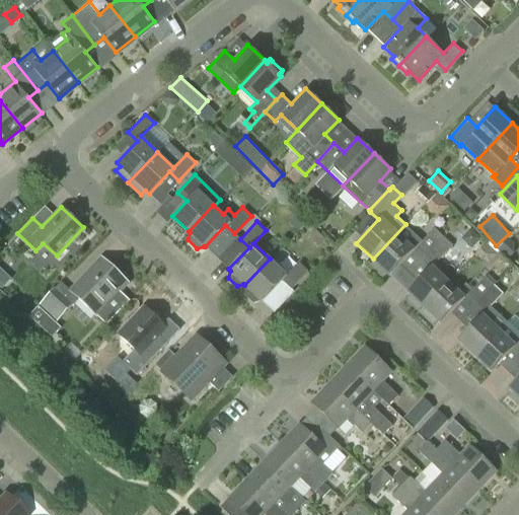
[(425,253),(443,235),(434,227),(422,239),(405,224),(373,259),(374,260),(369,265),(382,277),(386,272),(389,274),(416,245),(425,253)]
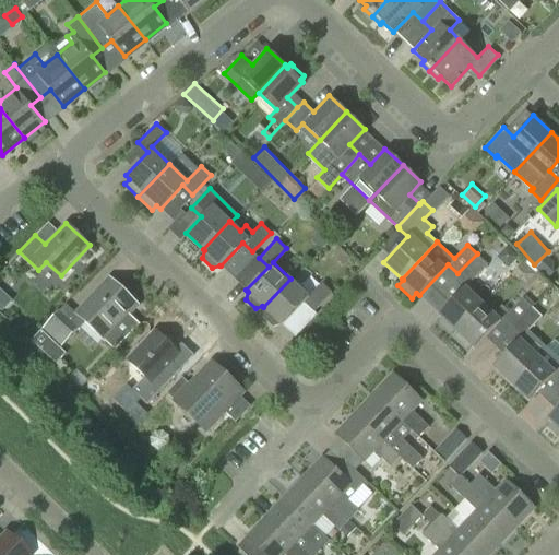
[(332,252),(343,262),(349,256),(340,245),(332,252)]
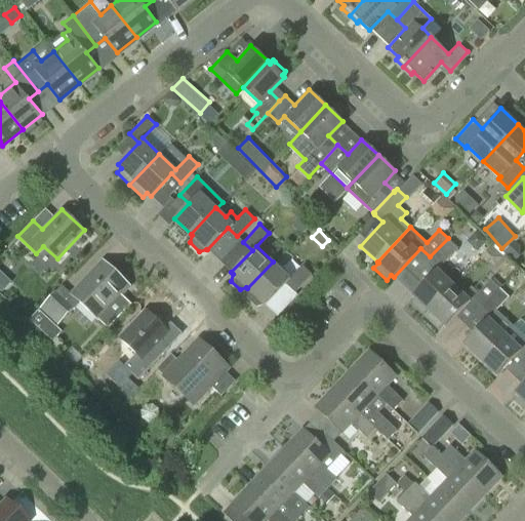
[(448,238),(430,256),(439,265),(456,246),(448,238)]
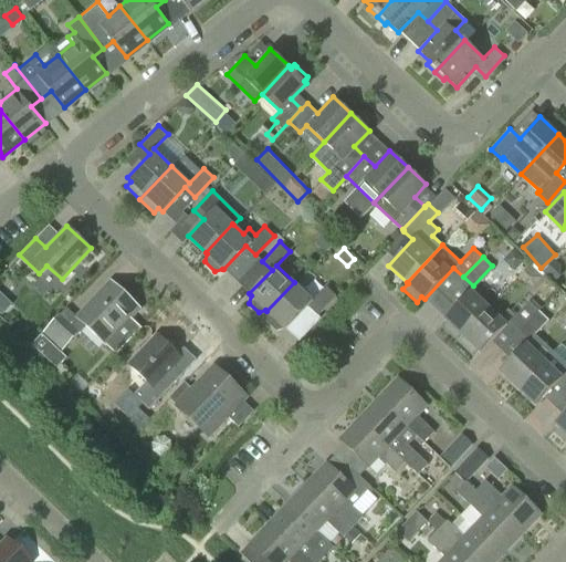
[(106,343),(139,306),(109,279),(76,315),(106,343)]
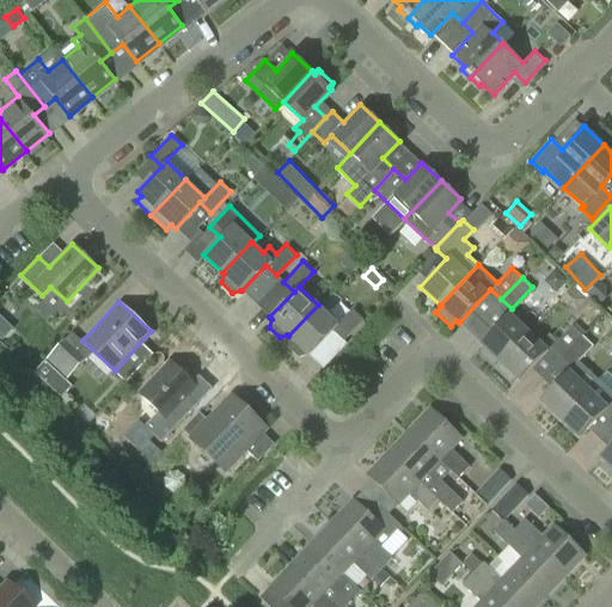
[(318,305),(288,336),(289,337),(288,345),(298,355),(306,353),(307,354),(332,329),(342,338),(362,318),(352,307),(337,323),(318,305)]
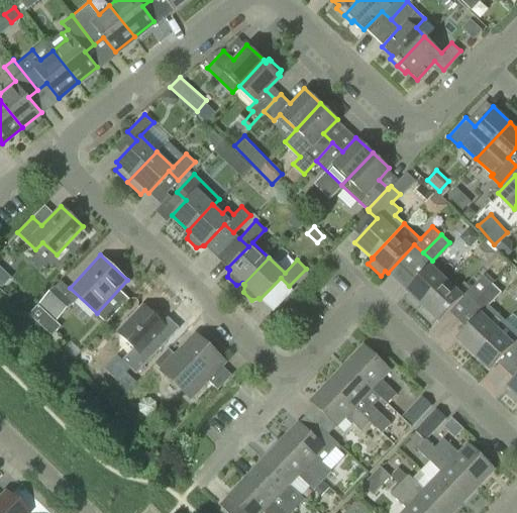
[(421,305),(445,280),(429,265),(405,290),(407,292),(403,297),(415,309),(420,304),(421,305)]
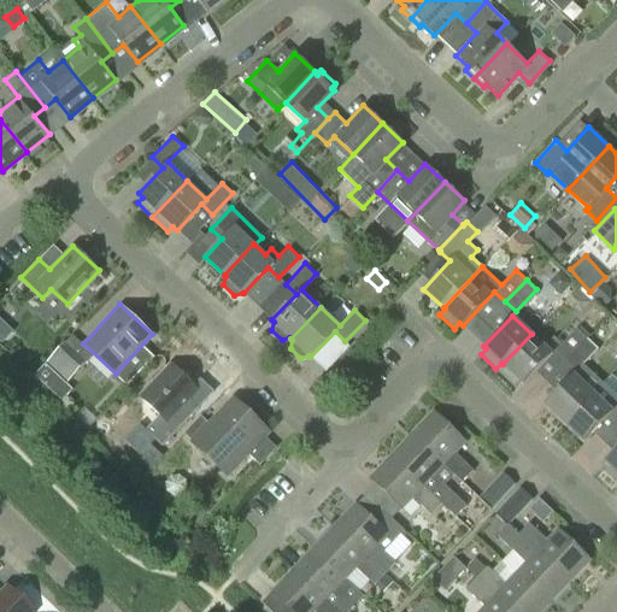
[(565,359),(587,336),(576,325),(554,348),(565,359)]
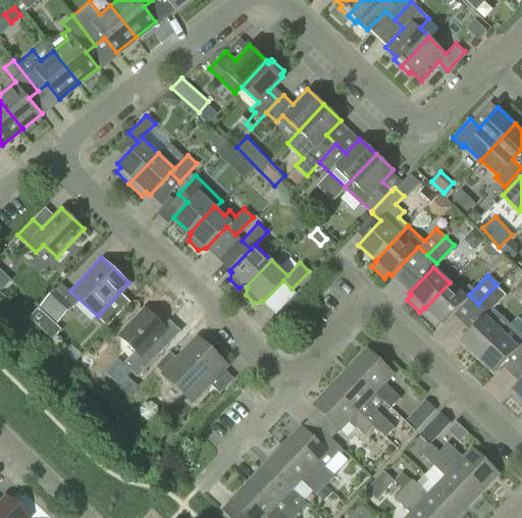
[(450,282),(425,308),(426,310),(422,314),(435,326),(439,321),(442,324),(466,298),(450,282)]
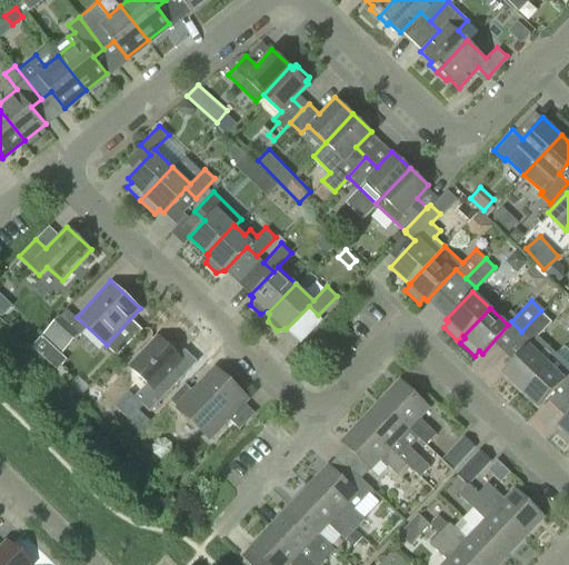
[(541,310),(521,331),(531,340),(551,319),(541,310)]
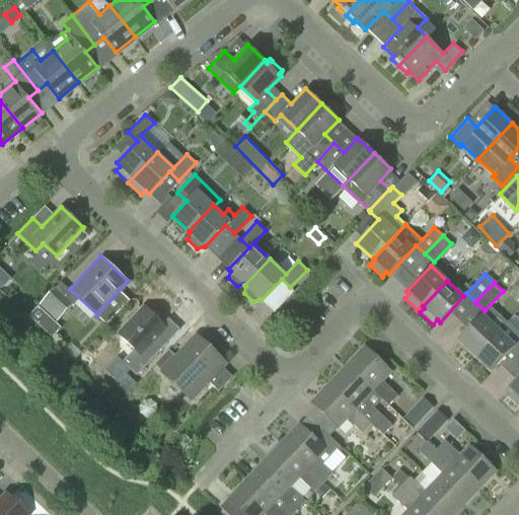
[(55,321),(73,303),(55,285),(36,303),(55,321)]
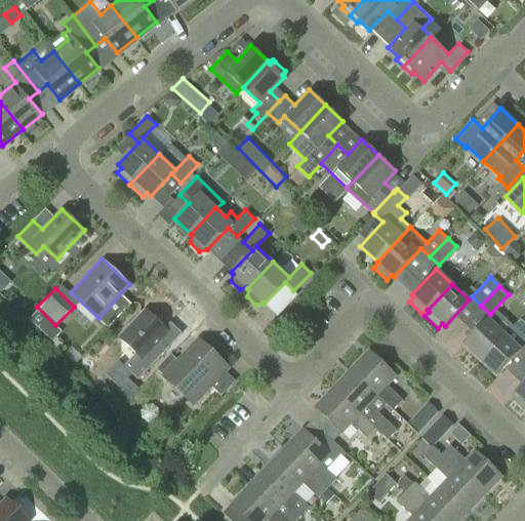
[(137,377),(168,345),(158,334),(165,327),(146,309),(120,337),(135,352),(124,364),(137,377)]
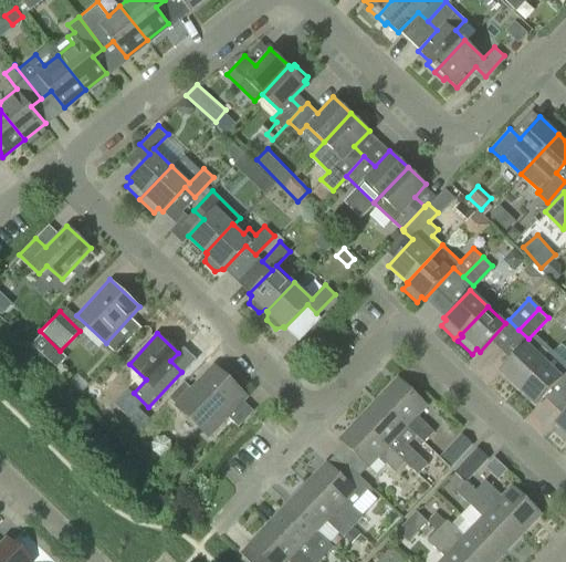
[(516,387),(544,358),(525,342),(499,370),(516,387)]
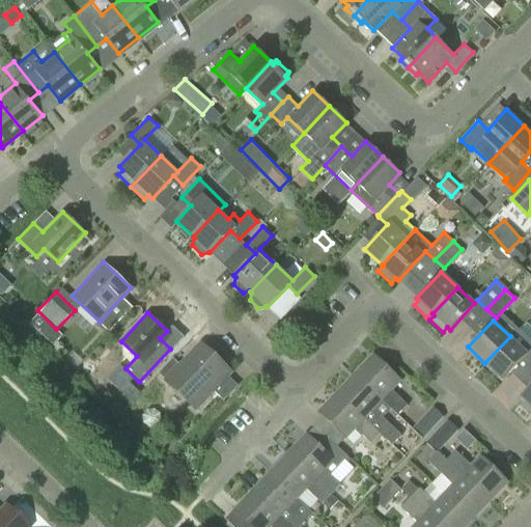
[(530,351),(530,340),(518,328),(510,336),(484,363),(501,379),(529,350),(530,351)]
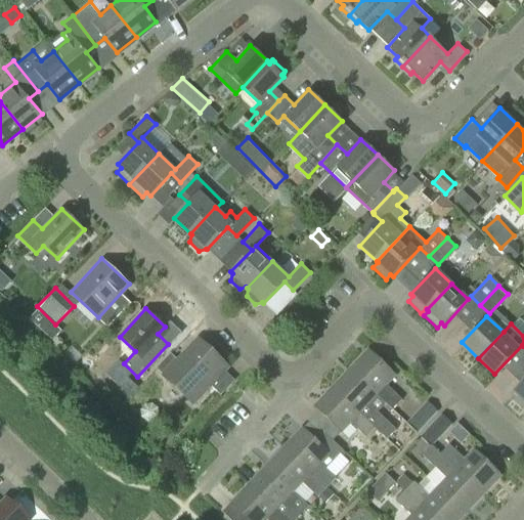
[(227,365),(198,337),(177,358),(170,351),(157,366),(193,401),(227,365)]
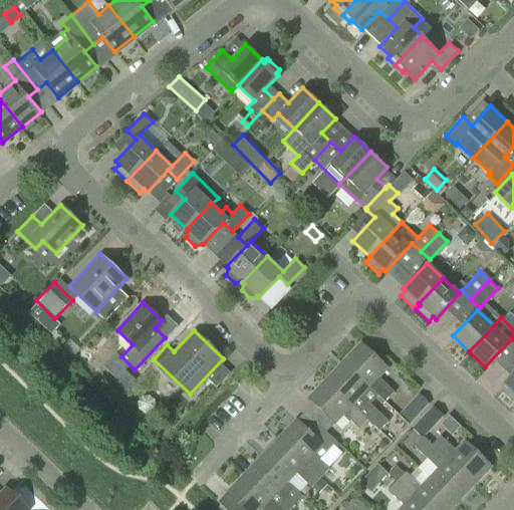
[(342,359),(369,385),(384,399),(394,389),(378,374),(387,366),(359,341),(342,359)]
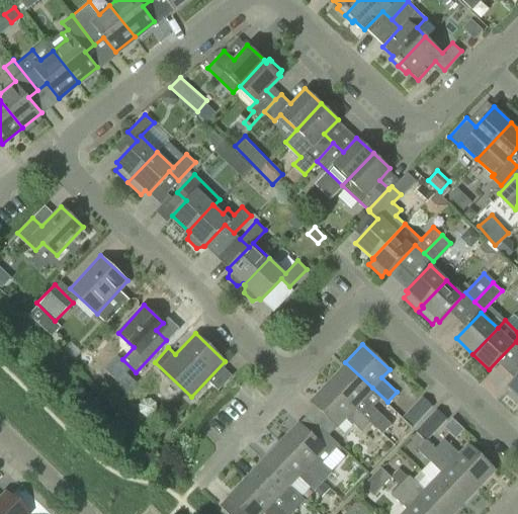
[(364,397),(372,388),(345,362),(328,380),(370,421),(370,420),(382,431),(391,422),(364,397)]
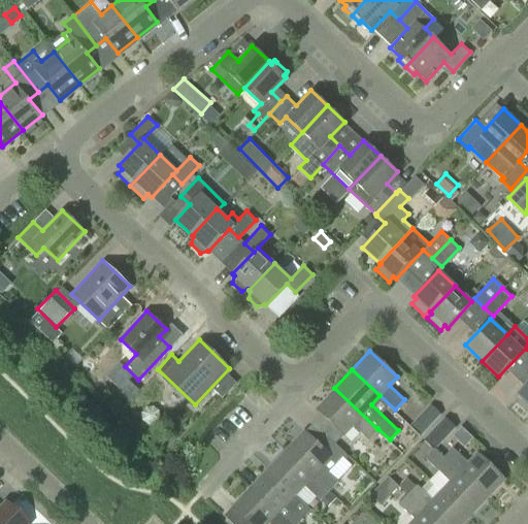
[(527,404),(527,383),(517,395),(527,404)]
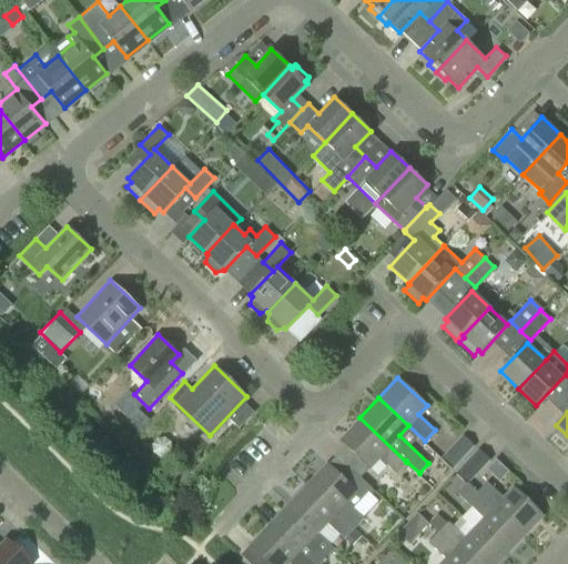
[(397,471),(406,462),(359,418),(340,439),(369,467),(381,455),(397,471)]
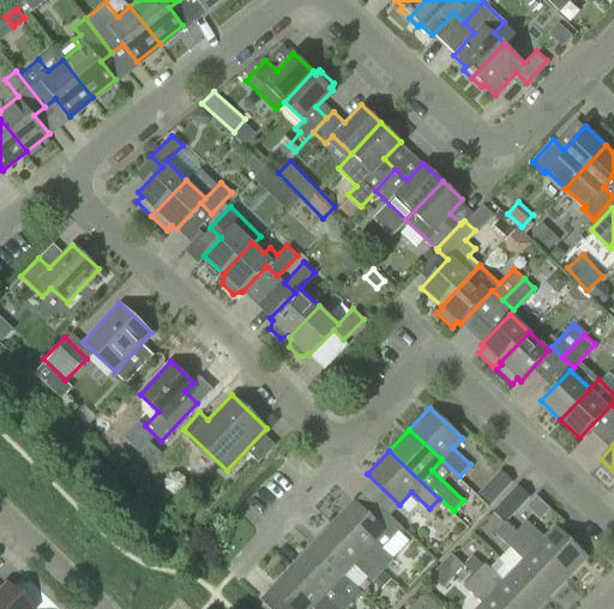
[(491,502),(513,480),(500,466),(477,490),(491,502)]
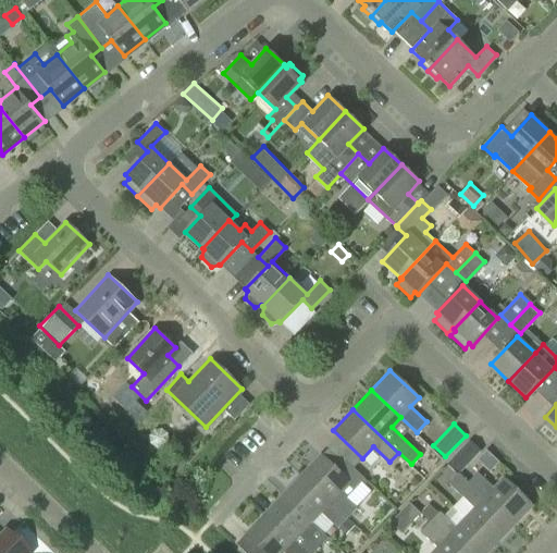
[(459,470),(478,452),(466,442),(448,461),(459,470)]
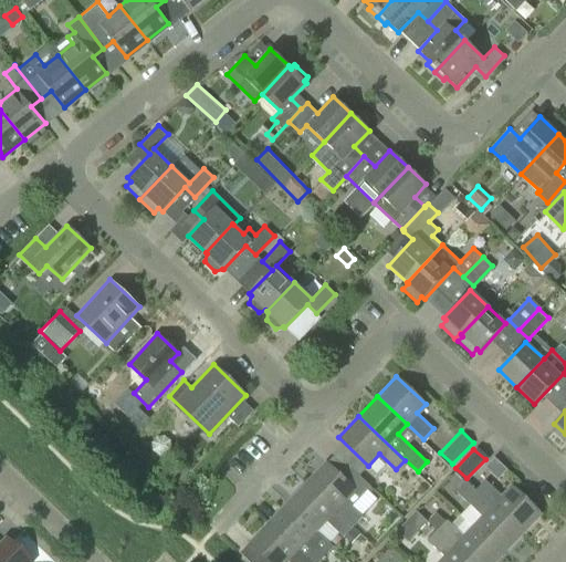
[(498,476),(506,465),(493,455),(484,465),(498,476)]
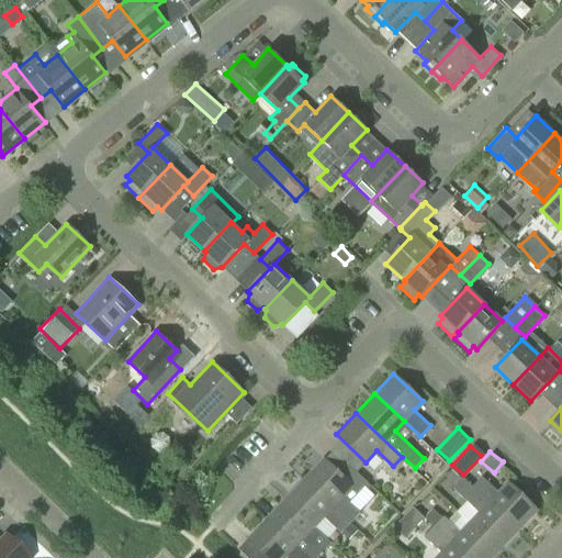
[(303,478),(349,521),(359,510),(343,494),(352,484),(359,490),(368,481),(349,464),(340,472),(323,457),(303,478)]
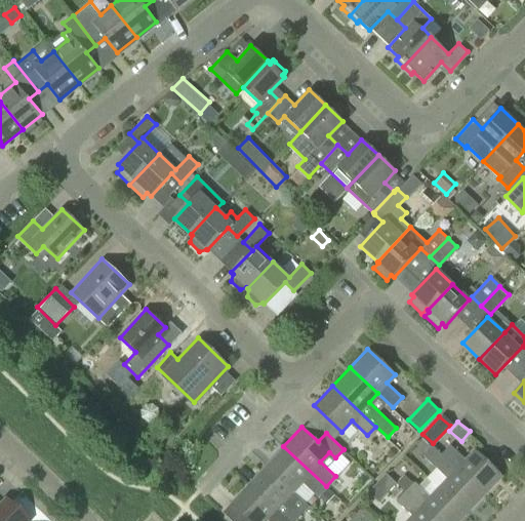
[(441,453),(432,444),(422,453),(448,478),(439,487),(466,512),(483,493),(441,453)]
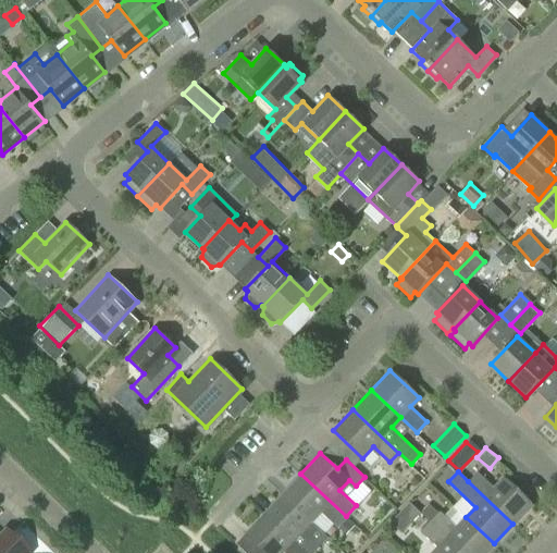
[(468,481),(512,524),(532,503),(504,477),(495,487),(478,471),(468,481)]
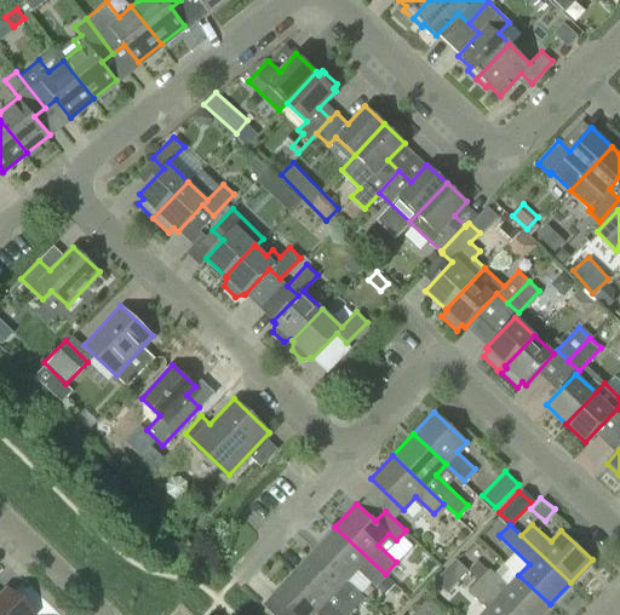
[(375,585),(385,574),(334,527),(315,549),(346,579),(356,568),(375,585)]
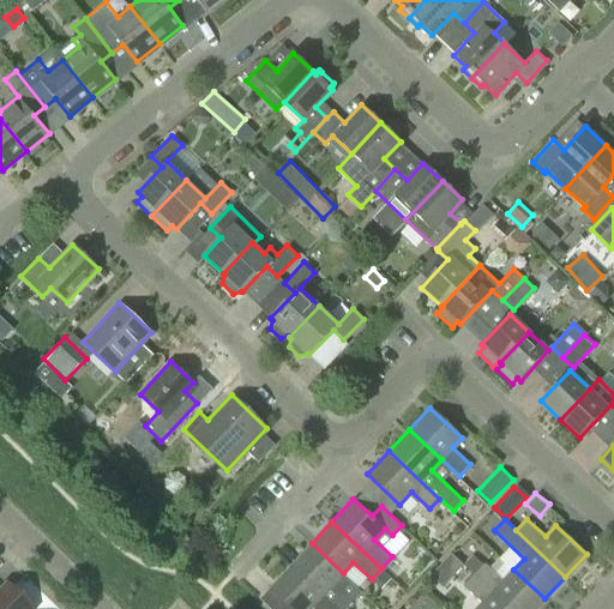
[(342,608),(361,590),(343,573),(312,543),(290,565),(337,608),(342,608)]
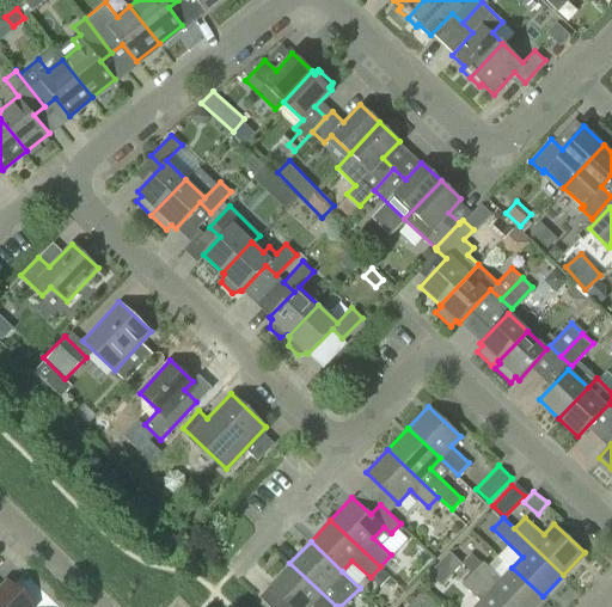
[(450,551),(440,562),(452,572),(461,562),(450,551)]
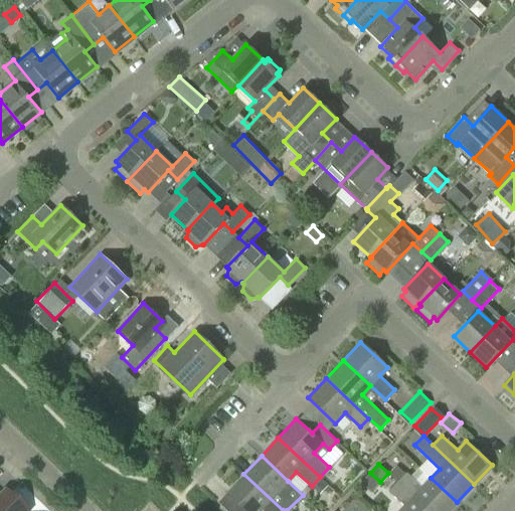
[(448,510),(457,502),(431,478),(418,467),(410,475),(406,472),(398,481),(430,510),(448,510)]
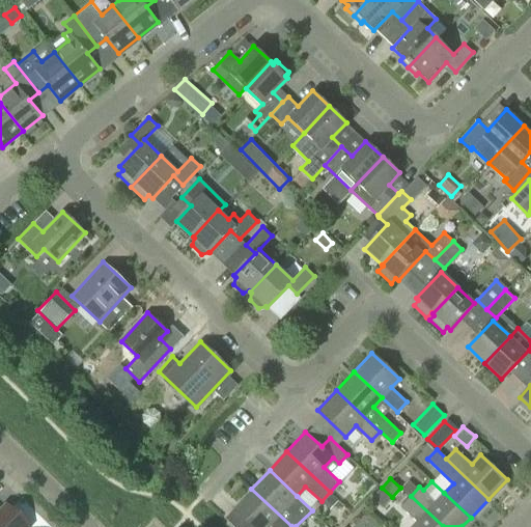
[(273,526),(291,526),(251,489),(233,508),(249,523),(244,526),(267,526),(270,524),(273,526)]
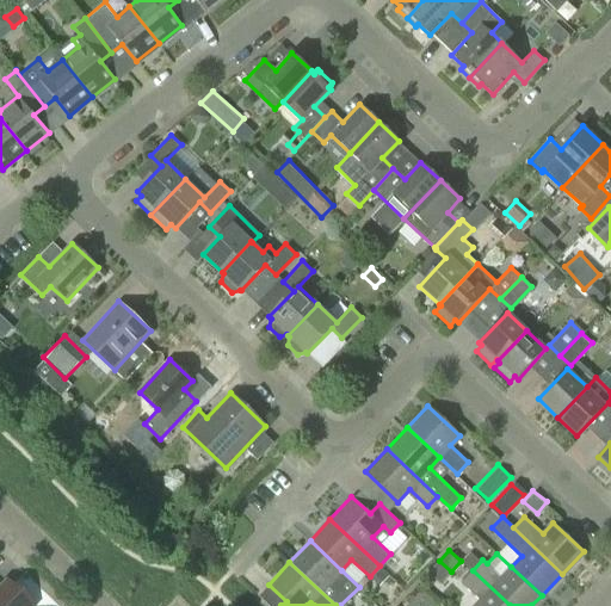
[(510,605),(473,570),(462,581),(481,599),(474,605),(510,605)]
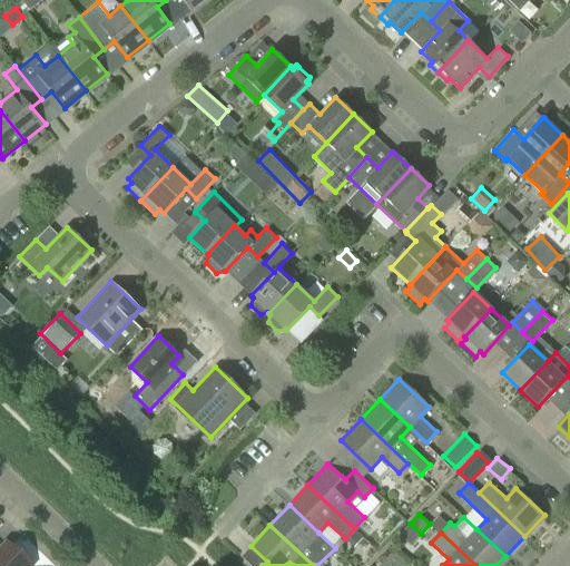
[(29,565),(5,543),(0,547),(0,565),(29,565)]
